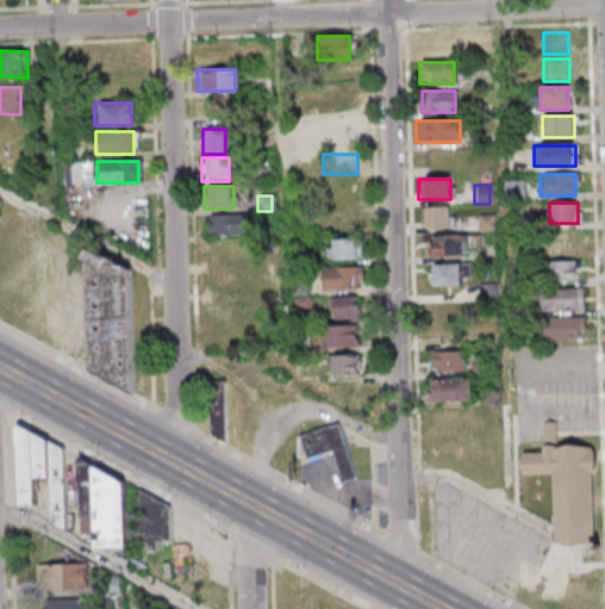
[(451,228),(451,207),(422,207),(422,228),(451,228)]
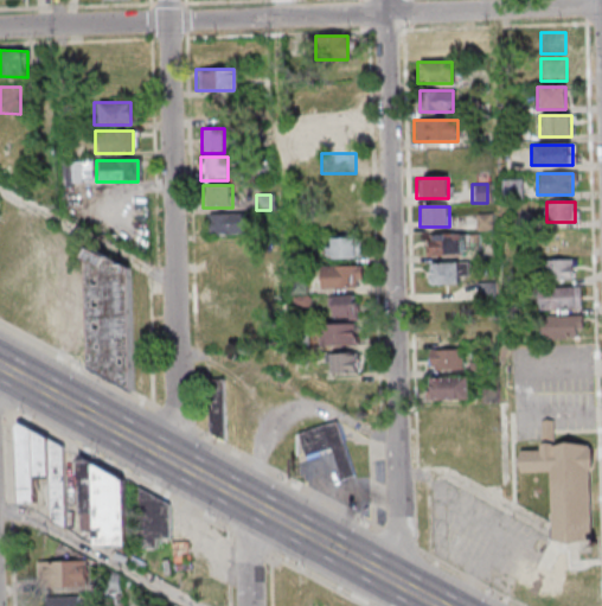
[(354,234),(353,212),(328,214),(330,235),(354,234)]
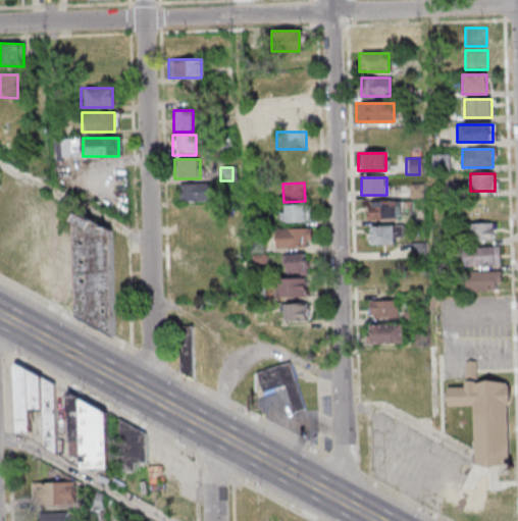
[(176,202),(210,202),(210,185),(176,185),(176,202)]
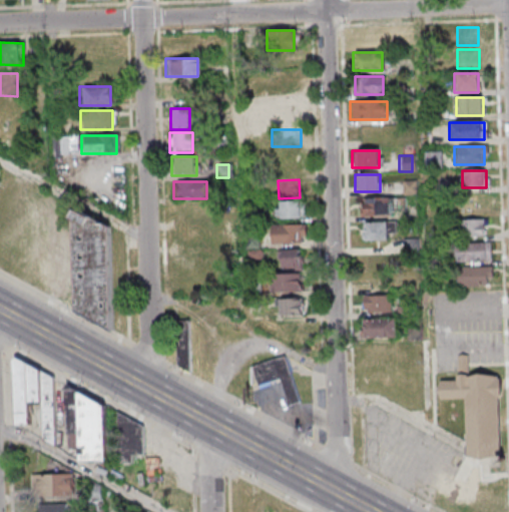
[(402,198),(358,198),(358,214),(402,214),(402,198)]
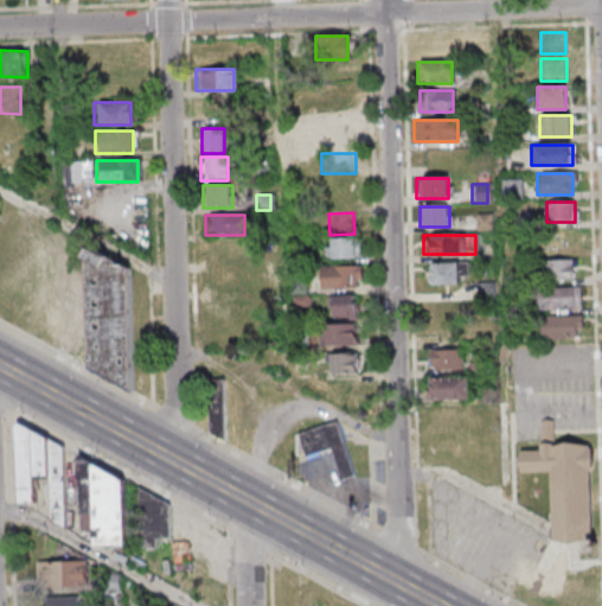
[(324,259),(358,259),(358,238),(324,238),(324,259)]
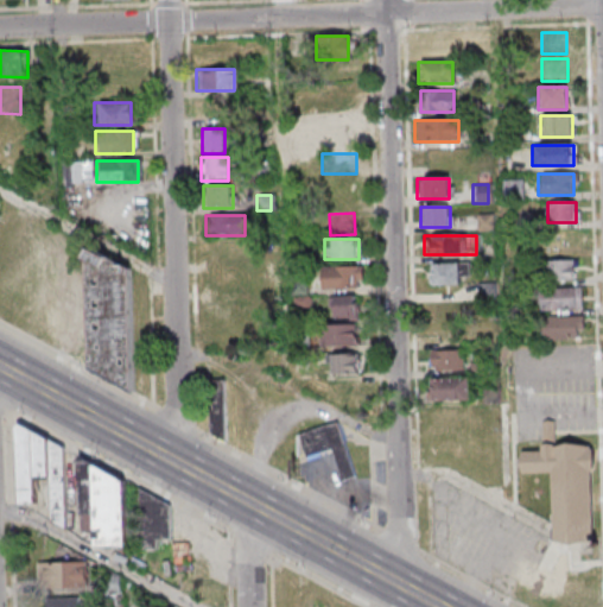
[(141,277),(128,277),(128,267),(86,250),(77,267),(56,267),(57,360),(141,398),(144,392),(141,277)]
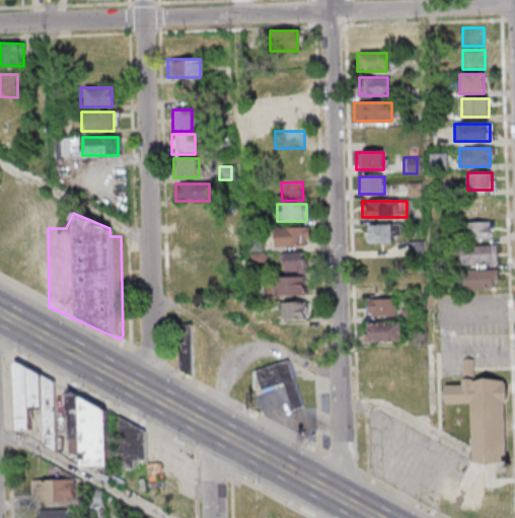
[(464,222),(464,239),(488,239),(488,222),(464,222)]
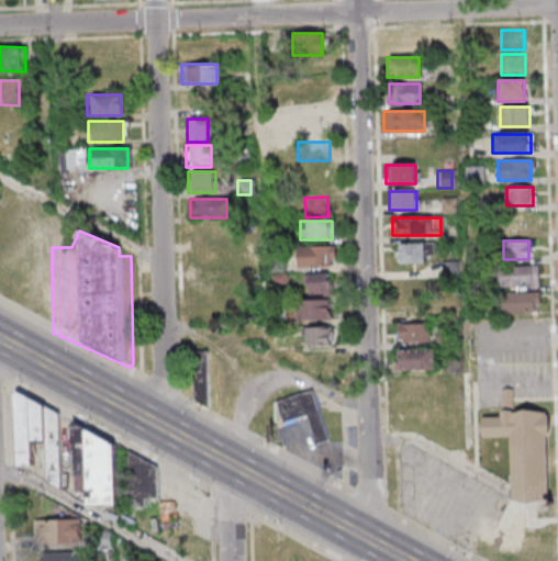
[(397,244),(397,264),(423,264),(423,255),(431,255),(431,244),(397,244)]
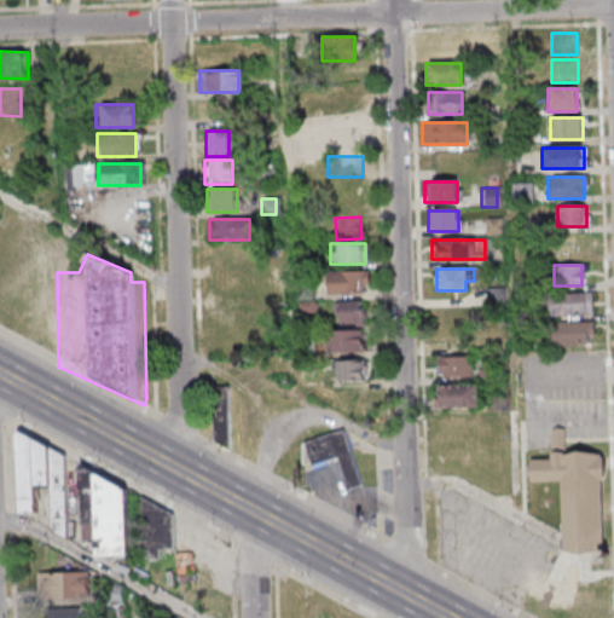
[(365,293),(365,272),(323,272),(323,293),(365,293)]
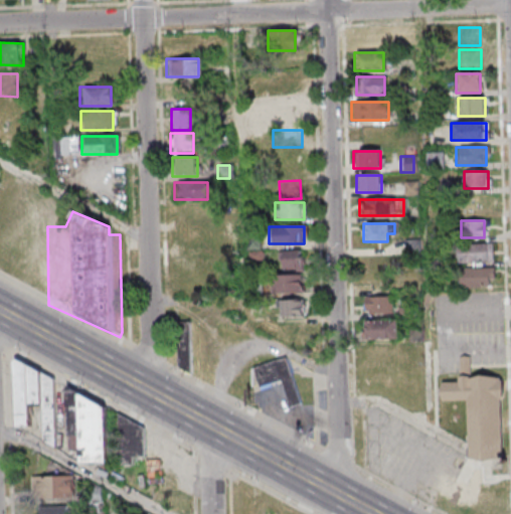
[(456,263),(490,263),(490,244),(456,244),(456,263)]
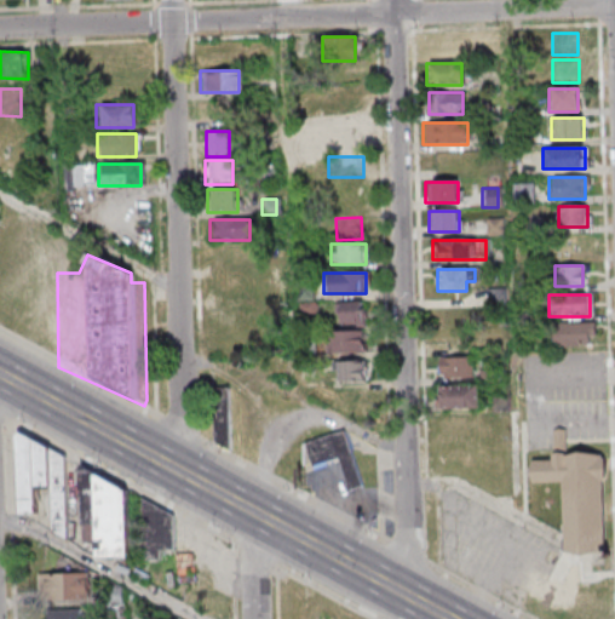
[(360,325),(360,302),(337,302),(337,325),(360,325)]
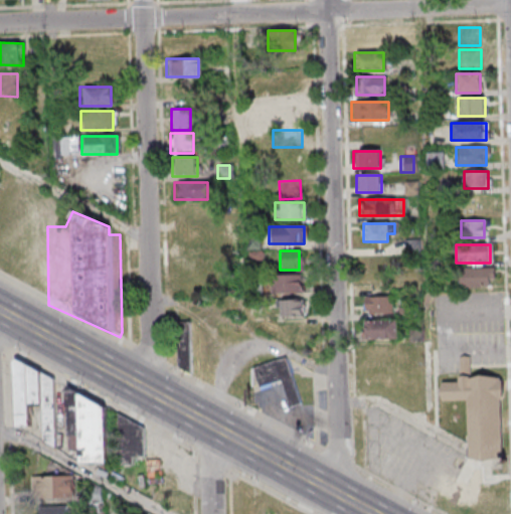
[(457,268),(457,288),(492,288),(492,268),(457,268)]
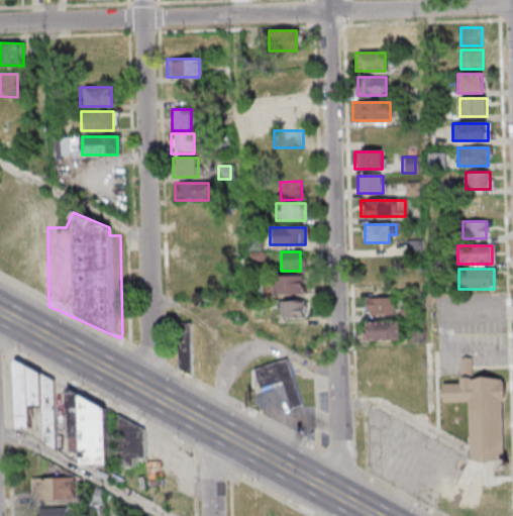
[(303,276),(272,276),(272,294),(303,294),(303,276)]
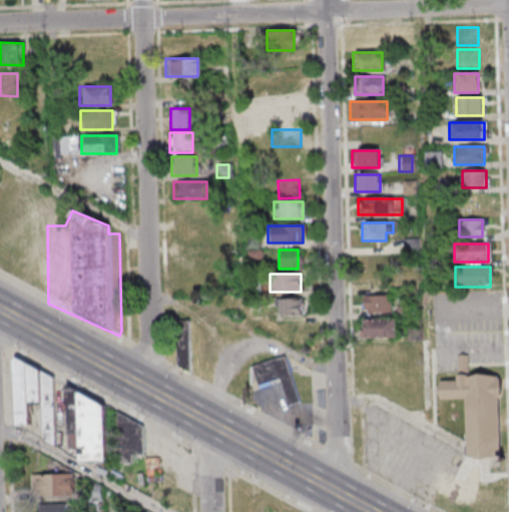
[(361,313),(389,313),(389,296),(361,296),(361,313)]
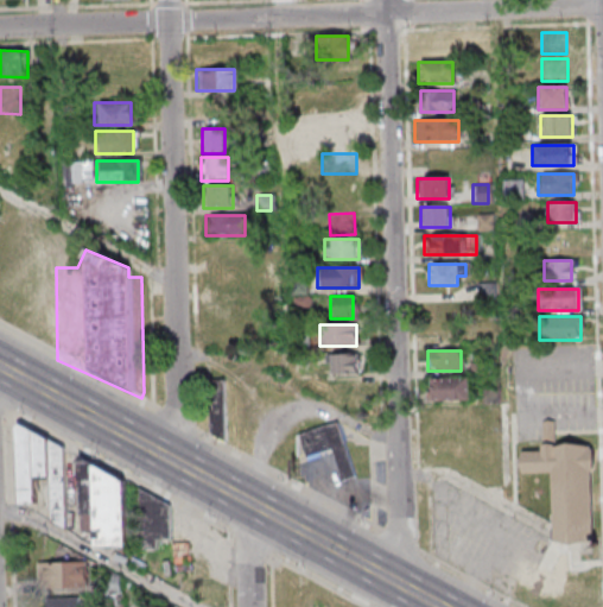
[(356,354),(327,354),(327,374),(356,374),(356,354)]
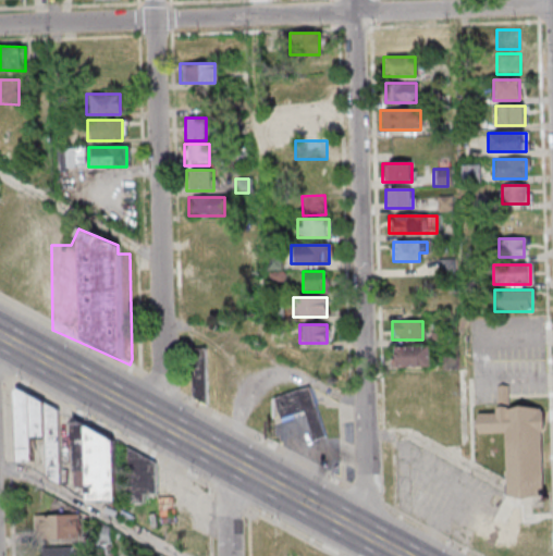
[(428,368),(428,345),(390,345),(390,368),(428,368)]
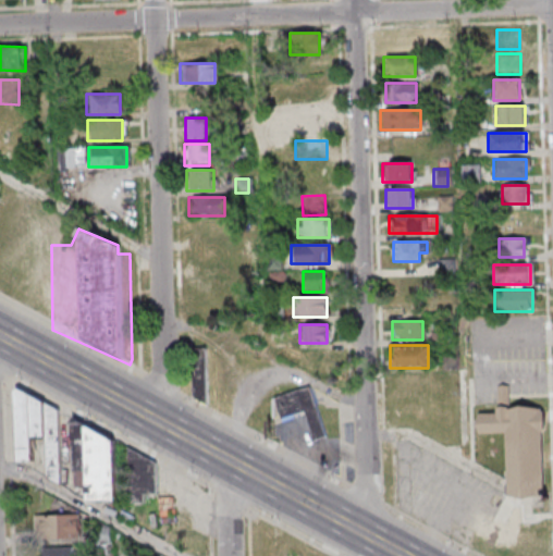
[(189,402),(204,402),(204,350),(189,350),(189,402)]
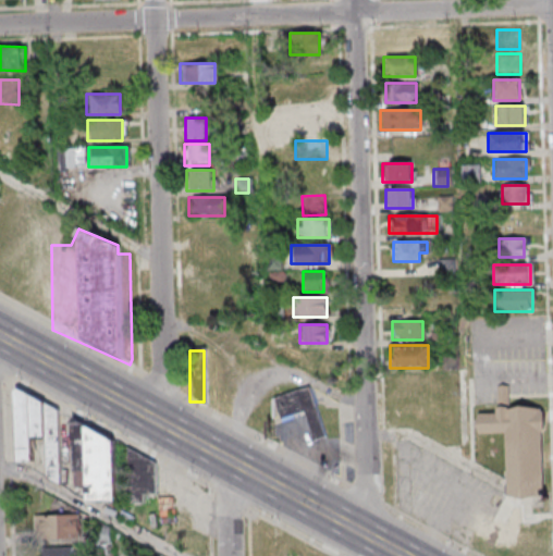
[(504,433),(504,498),(540,497),(539,407),(505,408),(505,385),(494,385),(494,414),(475,414),(475,433),(504,433)]
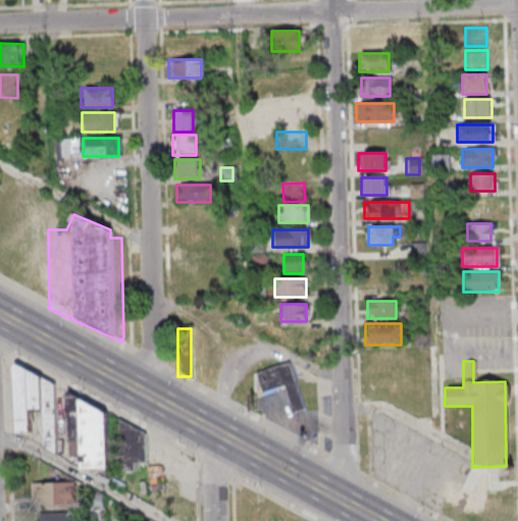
[(253,372),(259,393),(282,385),(291,412),(302,409),(289,362),(253,372)]
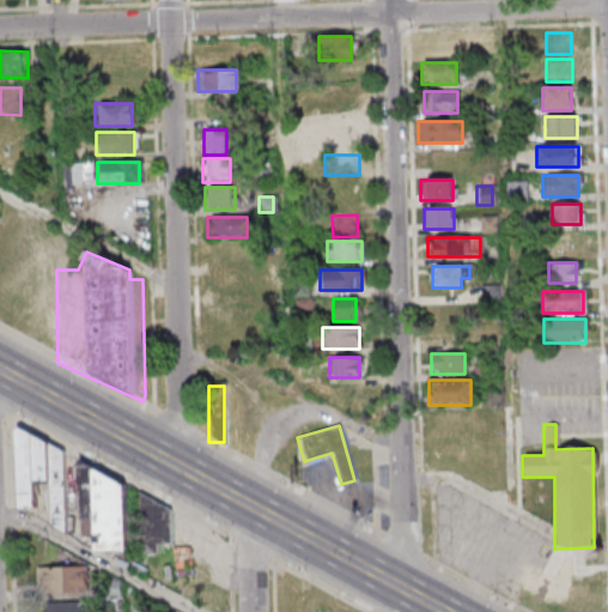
[(14,508),(34,508),(34,485),(47,485),(48,531),(65,531),(65,440),(14,440),(14,508)]
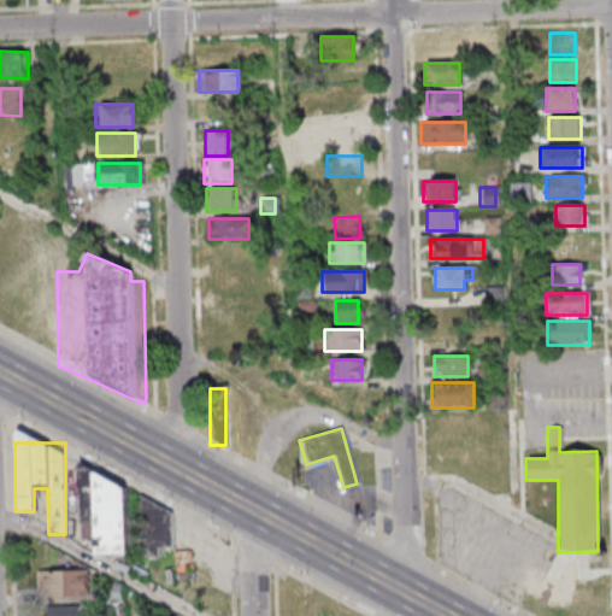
[(88,488),(90,473),(80,471),(77,486),(88,488)]
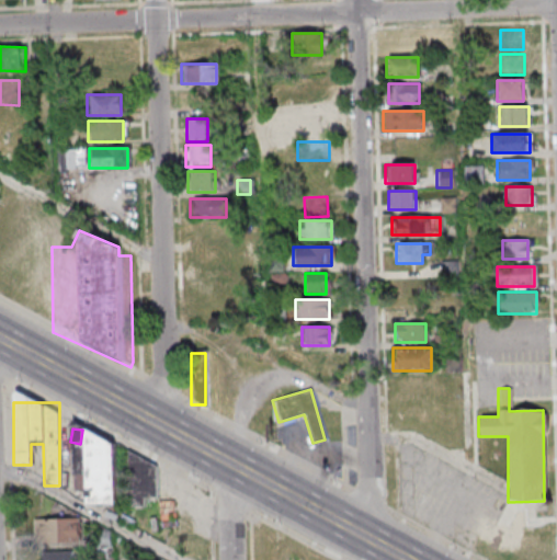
[(114,505),(112,436),(82,437),(83,492),(84,492),(84,505),(114,505)]
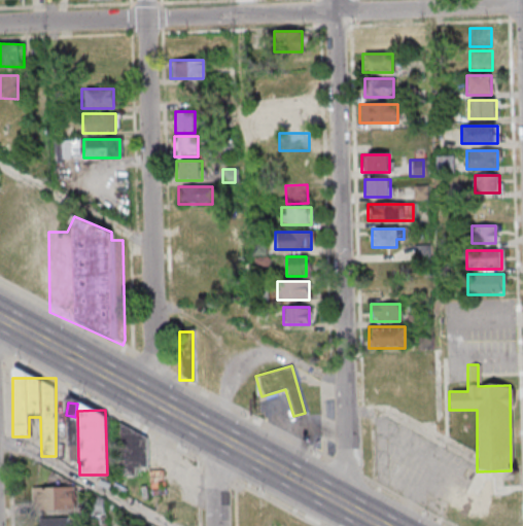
[(117,468),(144,468),(145,432),(118,431),(117,468)]
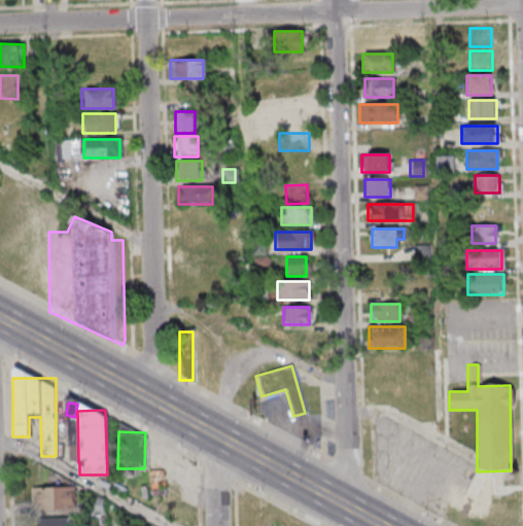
[(31,489),(31,512),(73,512),(73,489),(31,489)]
